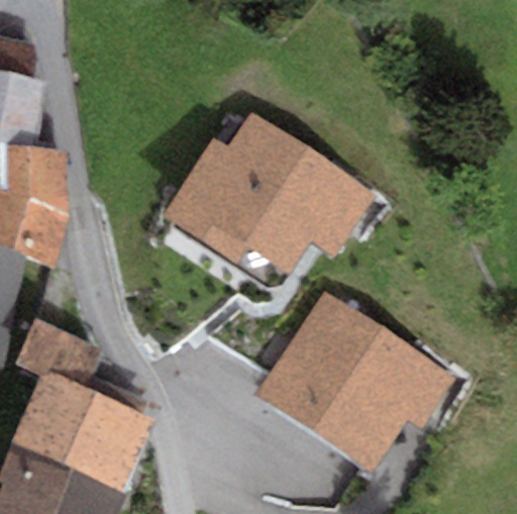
[(0,30),(0,70),(30,78),(40,40),(0,30)]
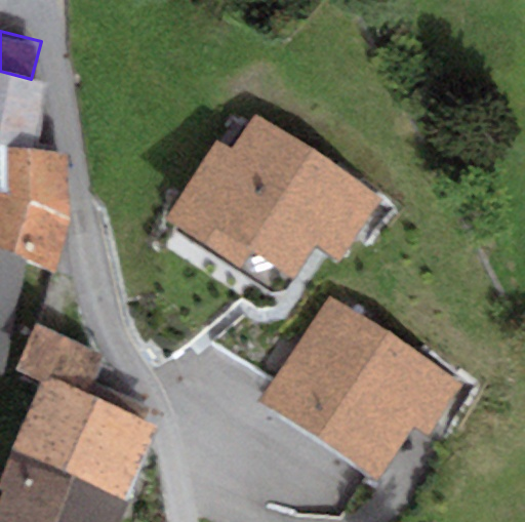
[(0,71),(0,188),(4,189),(9,146),(37,149),(44,82),(31,79),(0,71)]
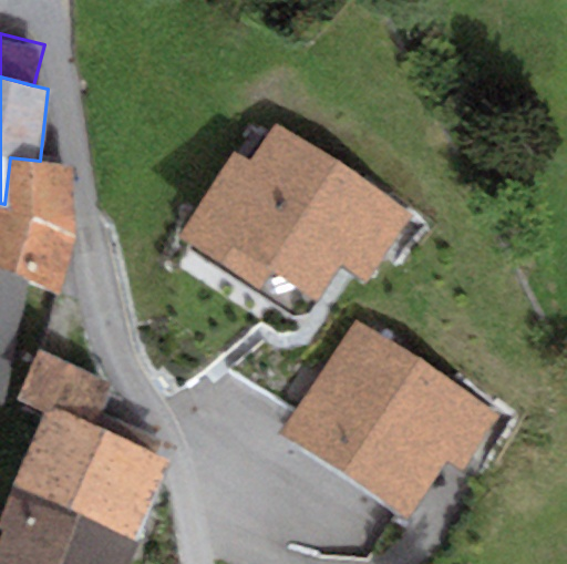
[(277,120),(250,160),(235,150),(178,235),(307,319),(344,264),(369,280),(414,211),(277,120)]
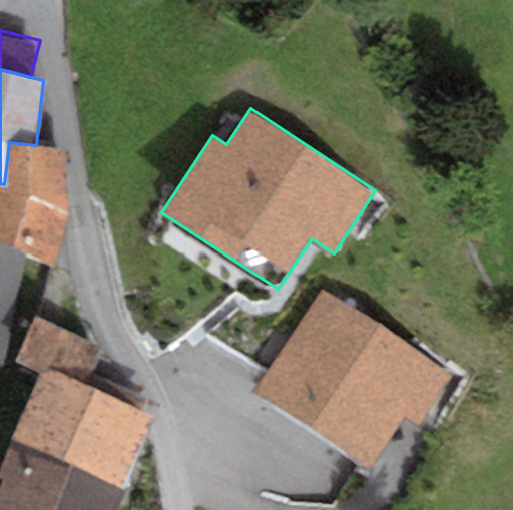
[(36,145),(9,142),(4,184),(0,183),(0,239),(27,252),(52,265),(63,205),(66,149),(36,145)]
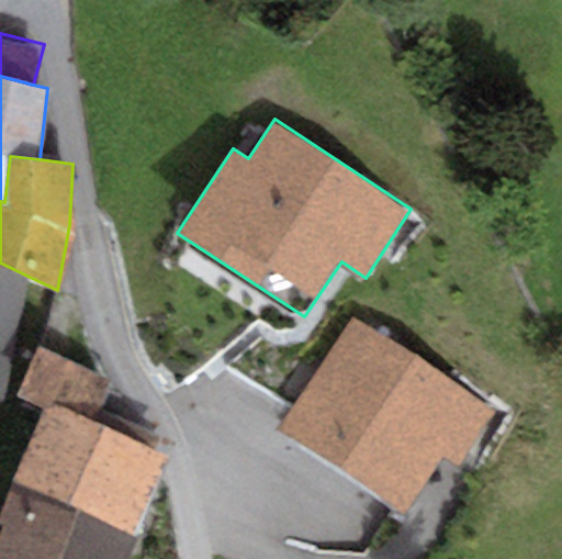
[(0,400),(4,402),(30,277),(0,263),(0,400)]
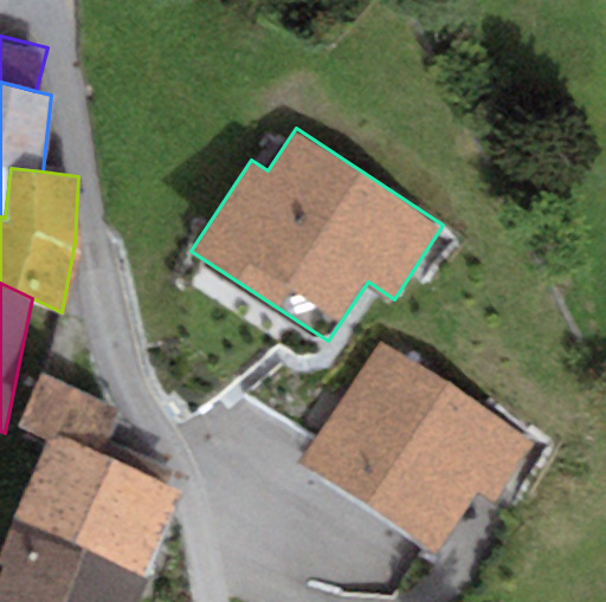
[(535,439),(380,340),(300,464),(438,552),(478,492),(494,503),(535,439)]
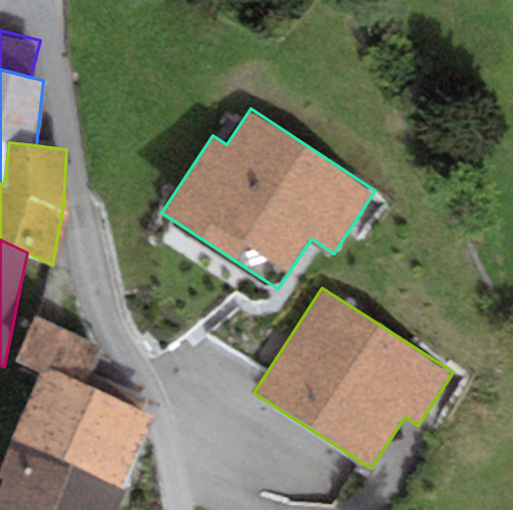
[(84,385),(101,345),(32,317),(16,357),(42,367),(84,385)]
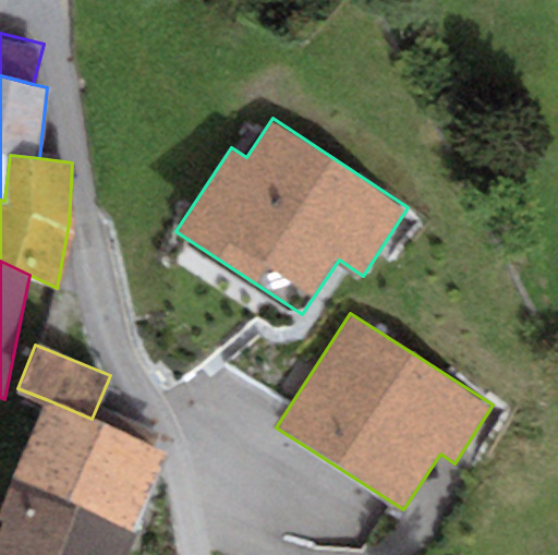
[(130,554),(142,533),(133,529),(166,448),(92,419),(46,399),(0,509),(0,514),(7,517),(0,533),(0,554),(130,554)]
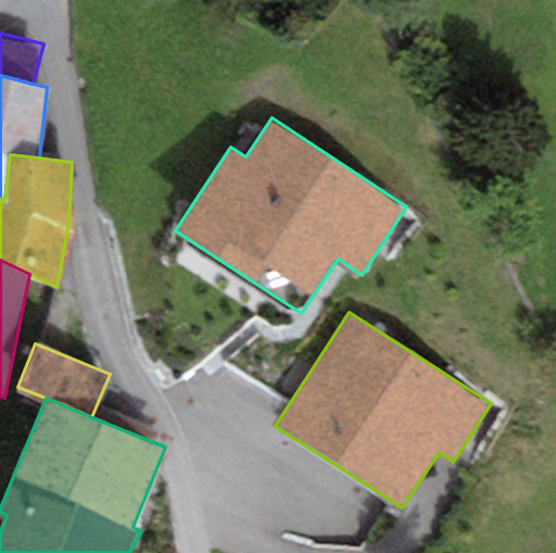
All buildings are outlined.
